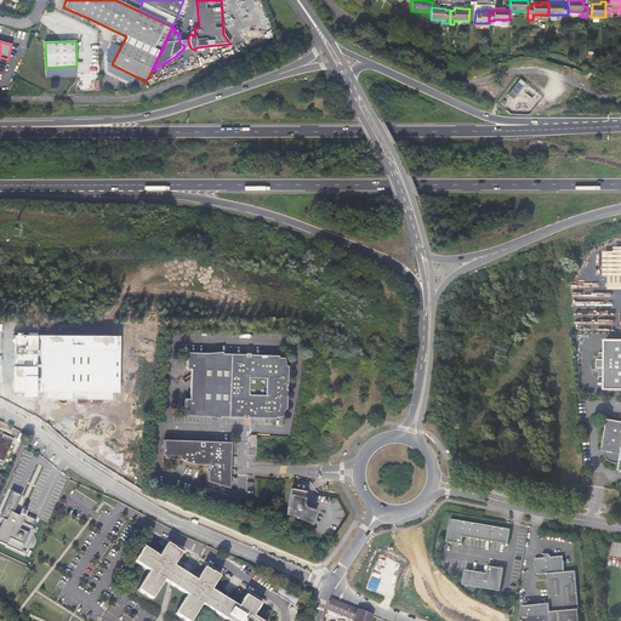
[(518,81),(511,91),(516,95),(524,85),(525,83),(520,79),(518,81)]
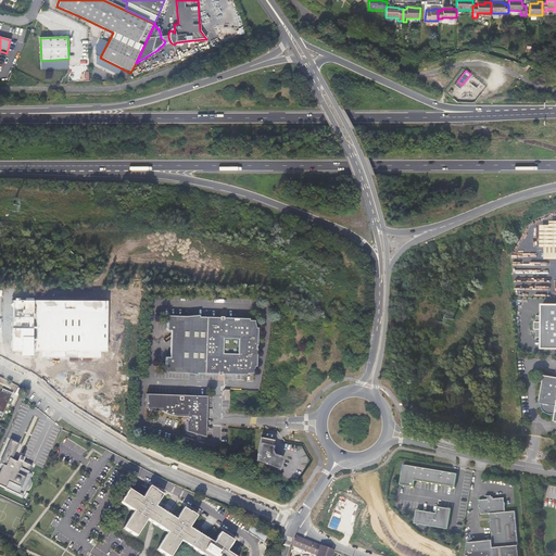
[(106,302),(13,300),(12,350),(21,350),(21,355),(32,355),(32,350),(41,350),(40,357),(100,358),(100,352),(106,352),(106,302)]
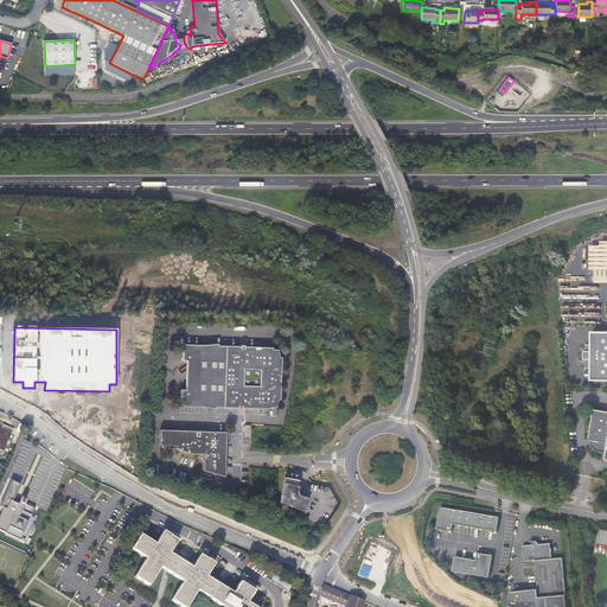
[(606,332),(595,332),(594,345),(588,345),(588,351),(587,351),(586,359),(588,359),(588,370),(594,370),(593,379),(606,378),(606,332)]
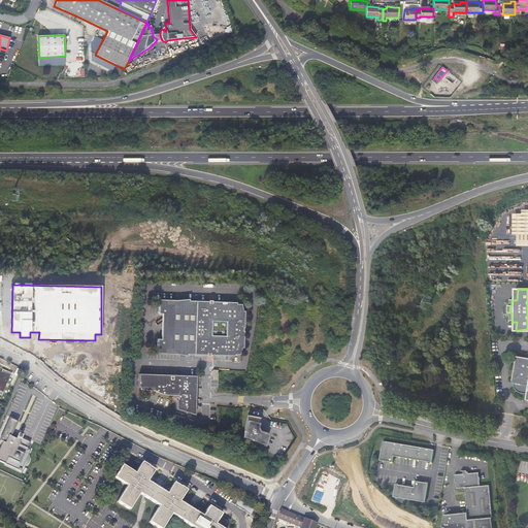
[(161,300),(159,354),(207,355),(208,357),(212,357),(212,356),(237,357),(237,355),(242,355),(245,340),(246,332),(244,331),(244,325),(246,324),(248,309),(245,308),(243,304),(239,304),(239,303),(215,303),(215,301),(210,301),(210,302),(161,300)]
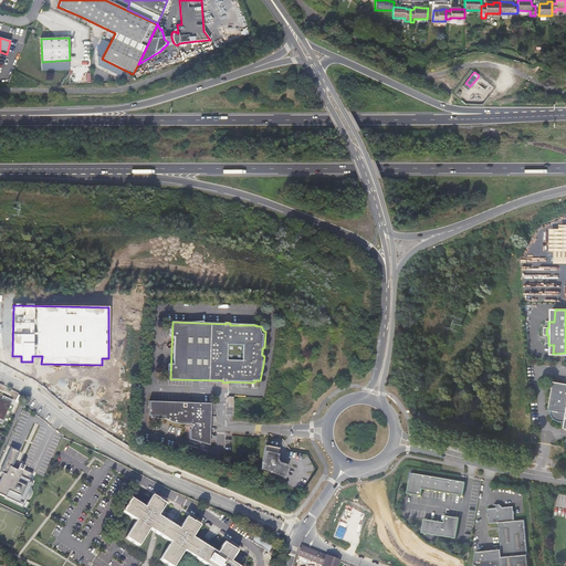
[(565,381),(554,379),(548,406),(551,406),(553,411),(556,417),(561,420),(565,421),(565,427),(565,381)]
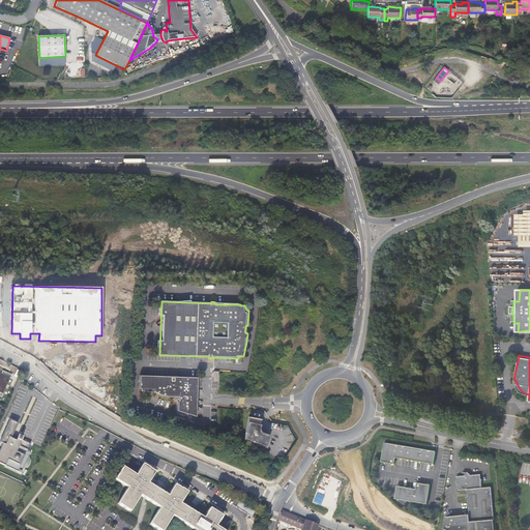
[(0,384),(4,386),(8,377),(10,378),(11,375),(2,371),(1,374),(0,373),(0,384)]
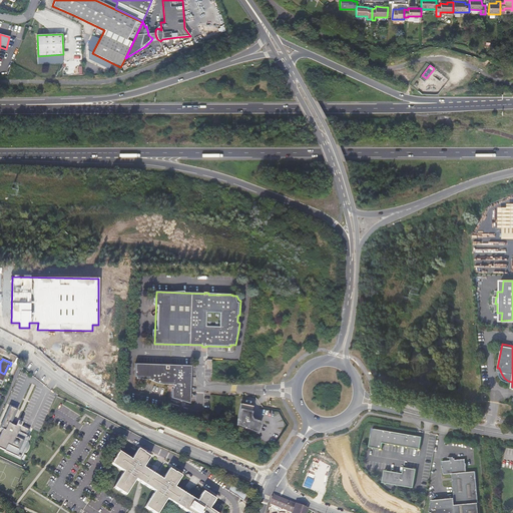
[(192,365),(178,365),(169,365),(136,365),(136,377),(148,377),(165,382),(175,381),(175,386),(173,387),(174,395),(181,398),(186,398),(187,399),(191,401),(191,383),(189,382),(189,379),(192,377),(192,365)]
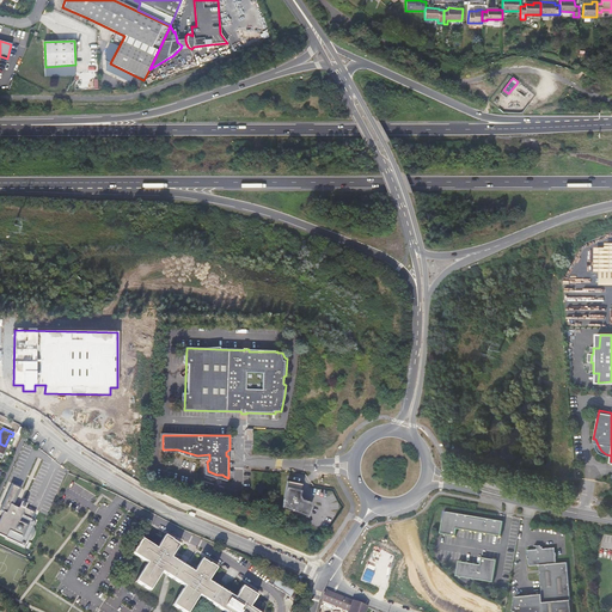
[(300,484),(287,482),(282,507),(306,516),(311,503),(300,500),(300,499),(299,495),(298,495),(300,484)]
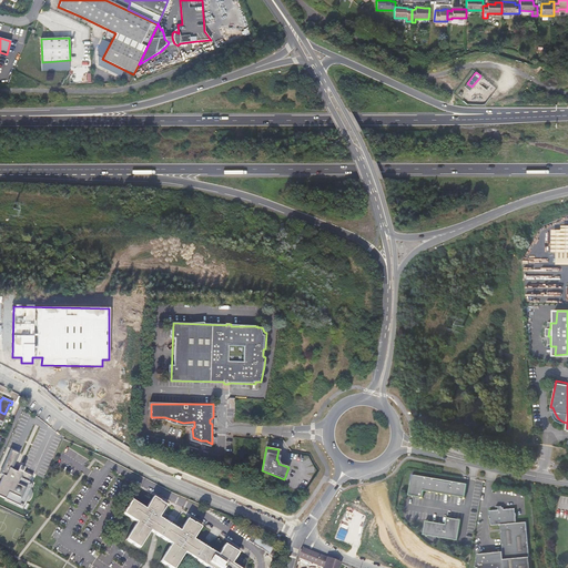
[(24,501),(26,501),(27,501),(29,500),(30,498),(31,496),(31,494),(31,493),(31,492),(31,489),(30,489),(32,484),(29,482),(32,475),(23,470),(24,468),(20,466),(17,473),(11,469),(19,453),(11,449),(0,473),(0,474),(3,476),(0,482),(0,496),(22,507),(24,501)]
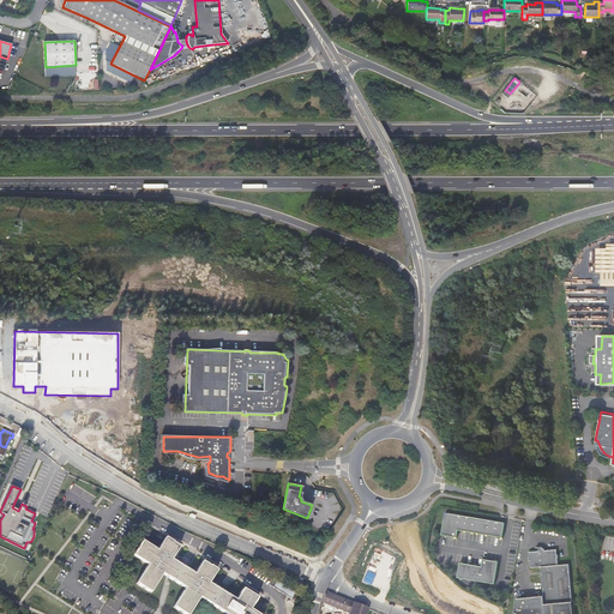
[(504,537),(506,523),(457,515),(446,513),(443,535),(458,537),(459,530),(504,537)]
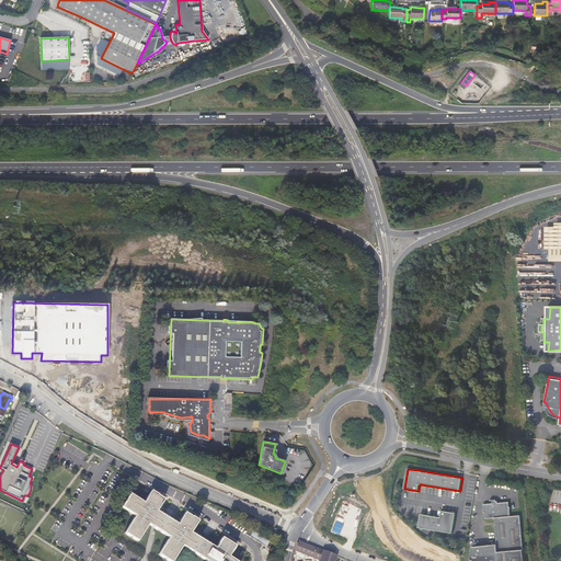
[(222,538),(218,545),(219,545),(216,549),(208,544),(195,535),(194,536),(191,533),(198,521),(185,513),(178,524),(173,522),(174,522),(161,513),(160,514),(157,511),(164,499),(151,490),(144,502),(129,493),(121,506),(135,515),(124,533),(137,541),(148,524),(152,526),(151,527),(164,535),(165,535),(169,537),(158,554),(168,560),(172,560),(183,546),(186,548),(186,549),(199,557),(207,560),(235,560),(228,557),(231,552),(231,553),(236,547),(222,538)]
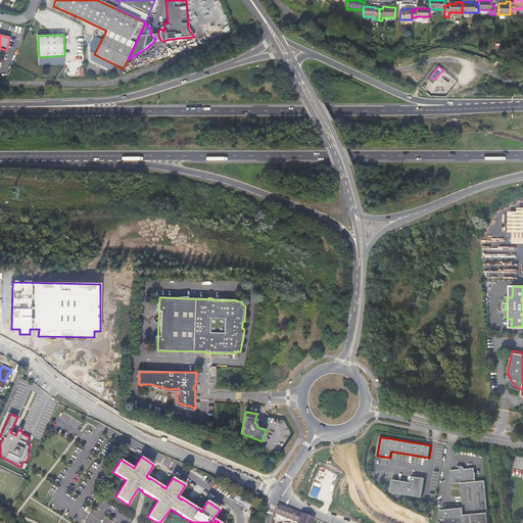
[(465,469),(461,470),(450,471),(453,485),(462,484),(464,509),(437,511),(437,521),(440,522),(488,522),(488,514),(485,482),(476,483),(475,468),(465,469)]
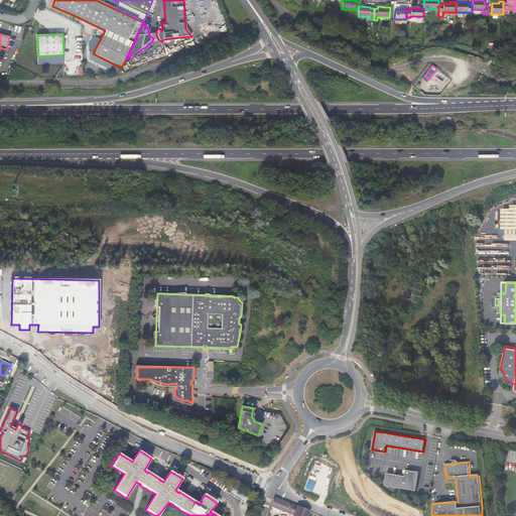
[(416,491),(419,472),(407,470),(406,476),(387,473),(385,486),(416,491)]
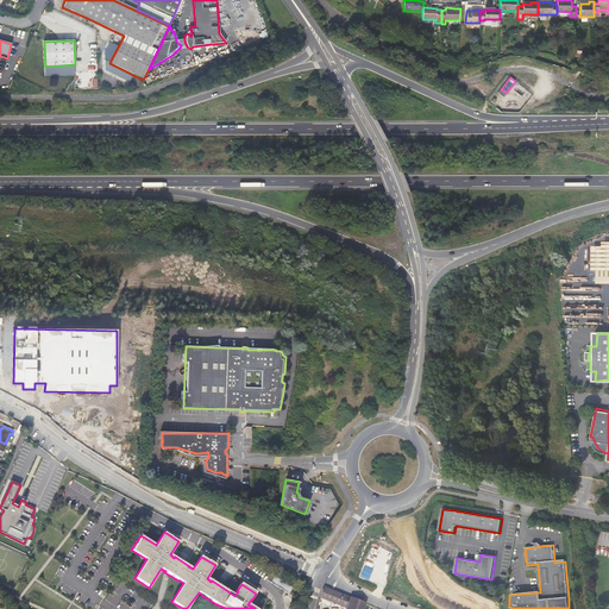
[(275,576),(271,583),(294,596),(296,591),(292,588),(293,586),(275,576)]
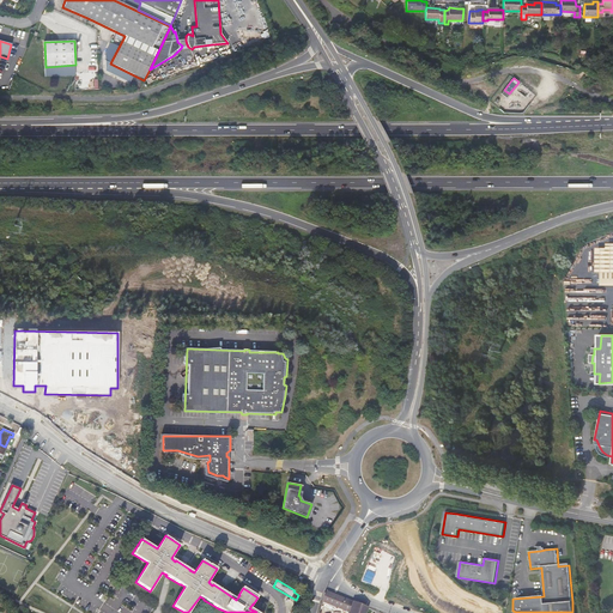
[(352,601),(327,592),(325,593),(322,599),(350,610),(352,601)]
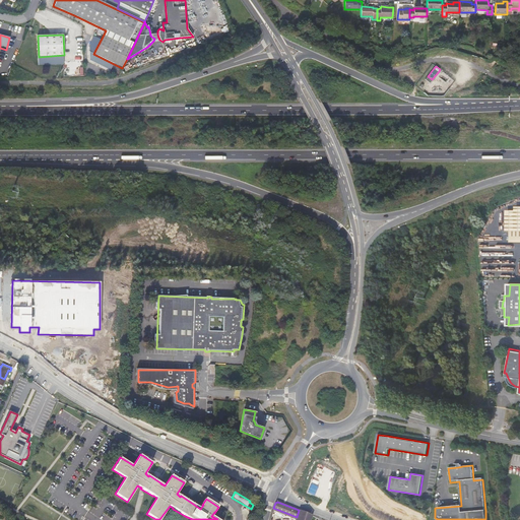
[(310,519),(312,515),(299,510),(297,517),(296,519),(310,519)]
